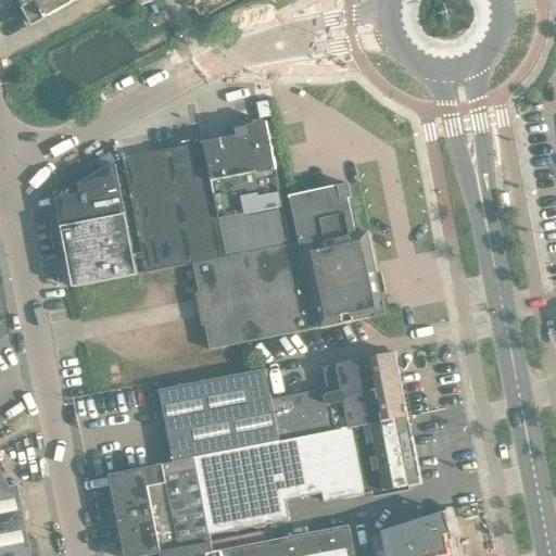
[(75,0),(19,0),(32,24),(75,0)]
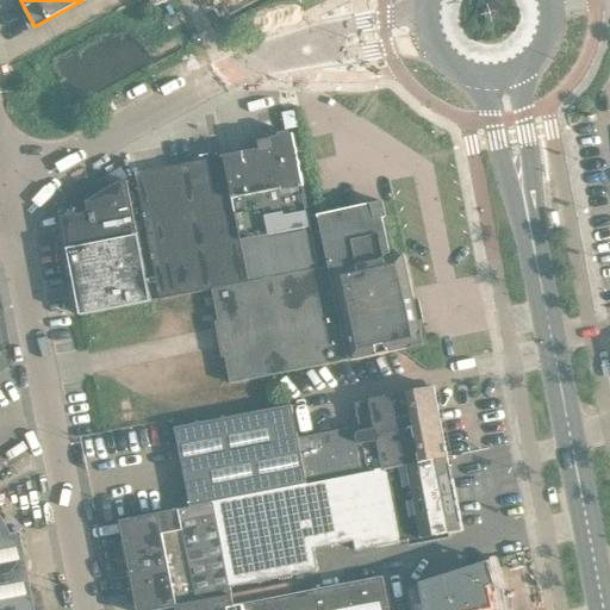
[(281,113),(285,129),(296,126),(293,110),(281,113)]
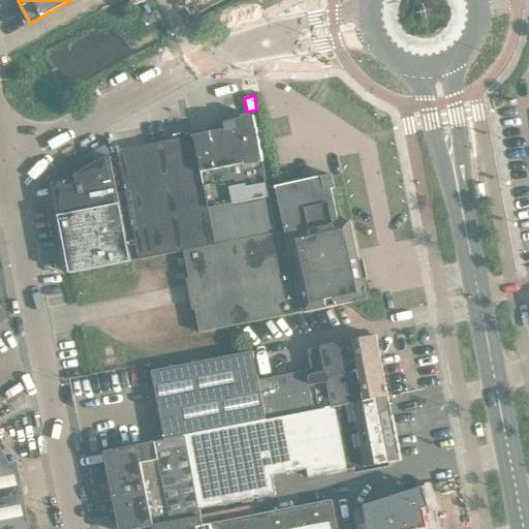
[(276,232),(253,116),(235,119),(234,117),(222,119),(224,129),(193,135),(215,245),(276,232)]
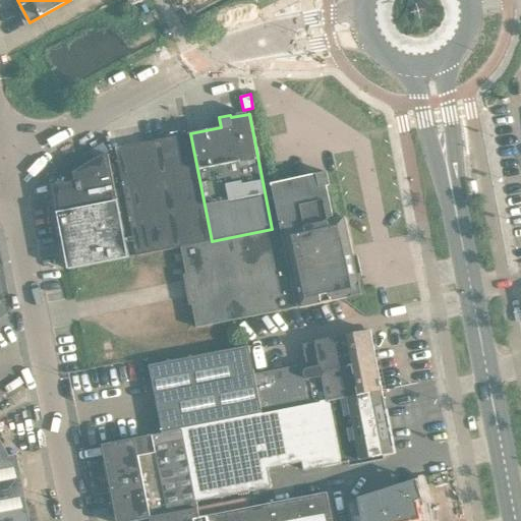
[(212,241),(190,133),(166,137),(156,139),(177,247),(180,247),(212,241)]
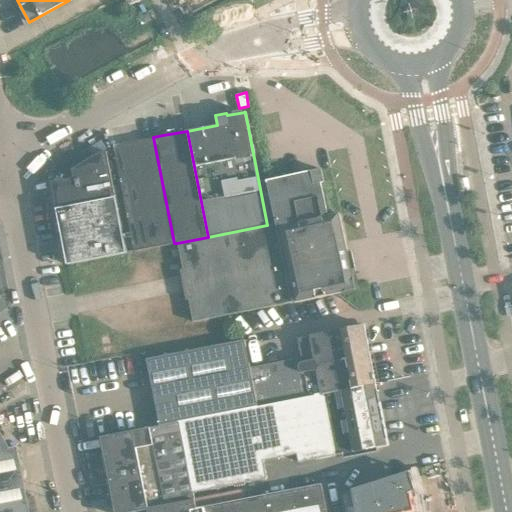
[(153,137),(113,145),(133,251),(174,243),(153,137)]
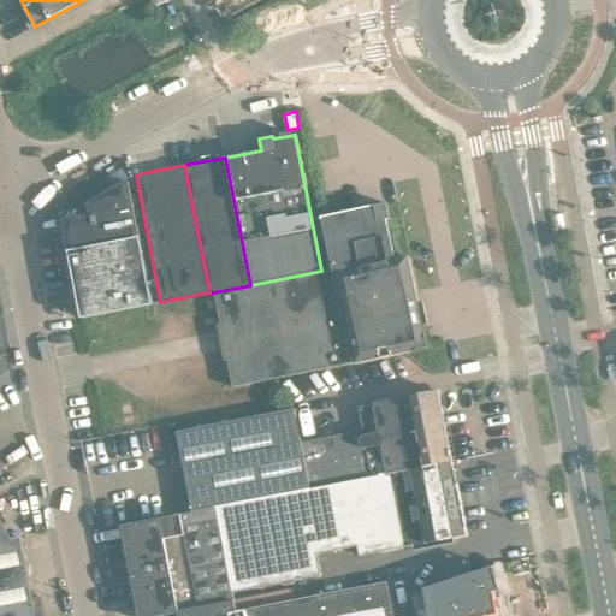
[(122,182),(104,194),(90,201),(86,203),(88,214),(61,219),(81,318),(152,304),(128,182),(123,183),(122,182)]
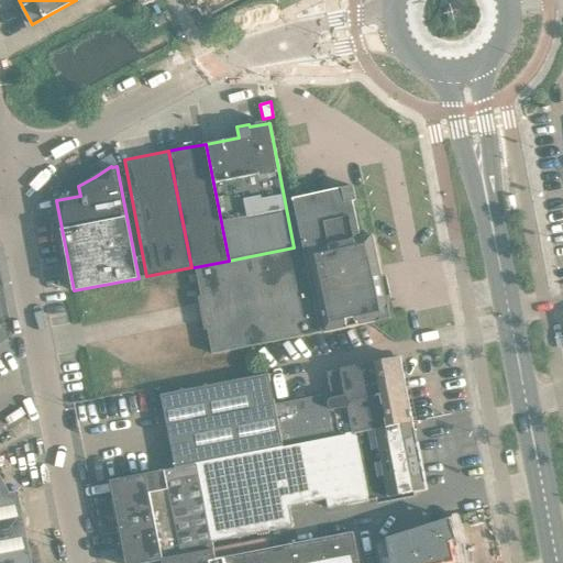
[(381,298),(377,283),(383,282),(372,234),(355,238),(355,234),(359,233),(352,201),(355,200),(353,186),(331,190),(298,197),(293,198),(302,246),(294,247),(229,261),(195,267),(211,353),(320,332),(320,331),(321,331),(322,332),(330,330),(330,331),(390,319),(386,297),(381,298)]
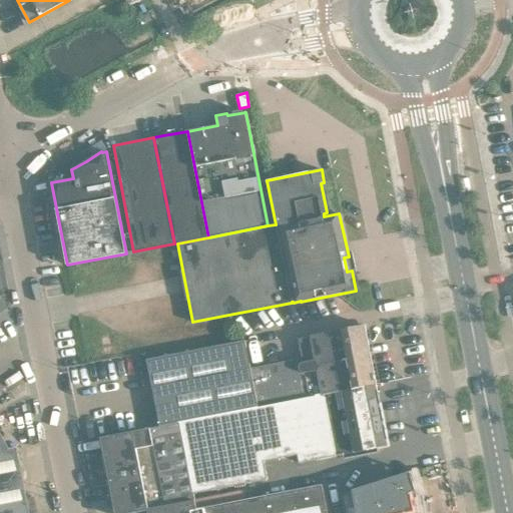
[(145,429),(179,422),(376,384),(364,326),(298,339),(301,358),(249,368),(244,341),(146,360),(158,419),(143,422),(145,429)]
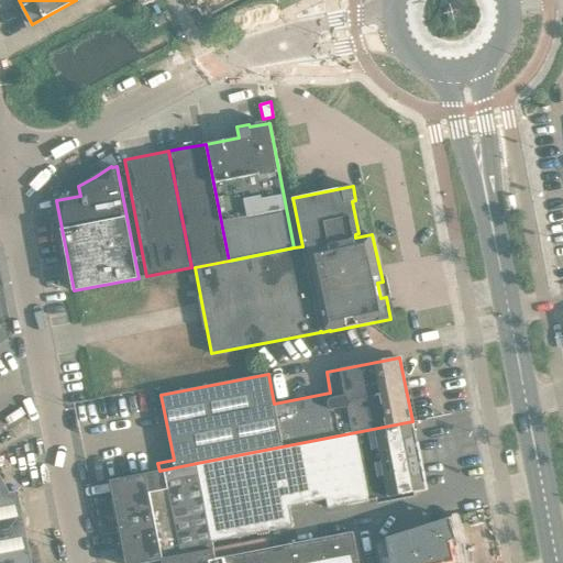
[(426,489),(412,421),(197,463),(212,541),(293,526),(289,507),(326,499),(328,508),(426,489)]
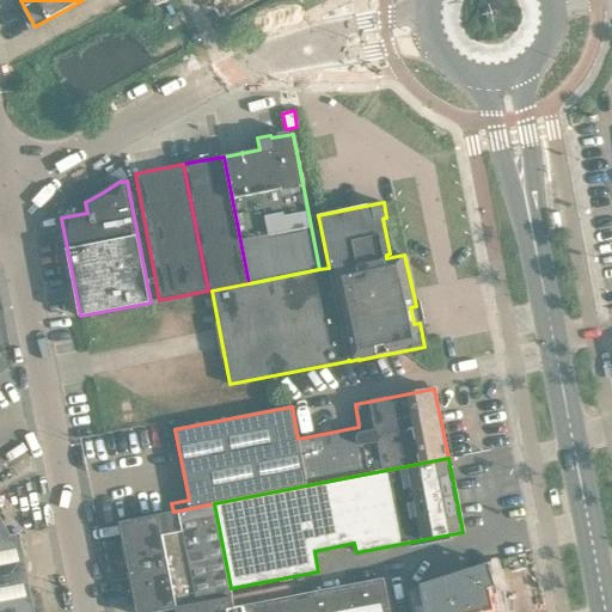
[(232,598),(231,588),(214,503),(173,512),(120,522),(128,565),(133,565),(135,574),(130,575),(136,611),(158,611),(176,609),(232,598)]
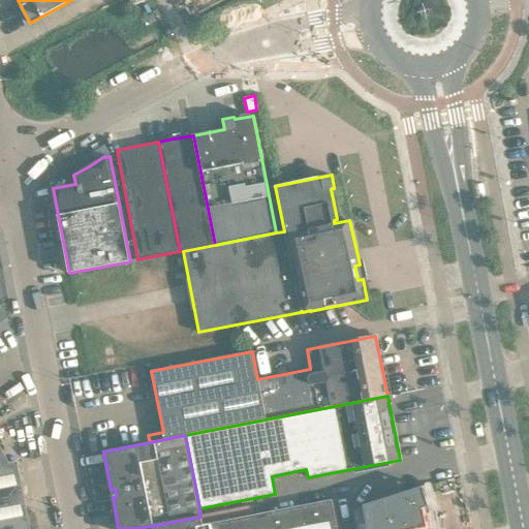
[(0,453),(0,528),(27,528),(13,461),(5,463),(0,453)]
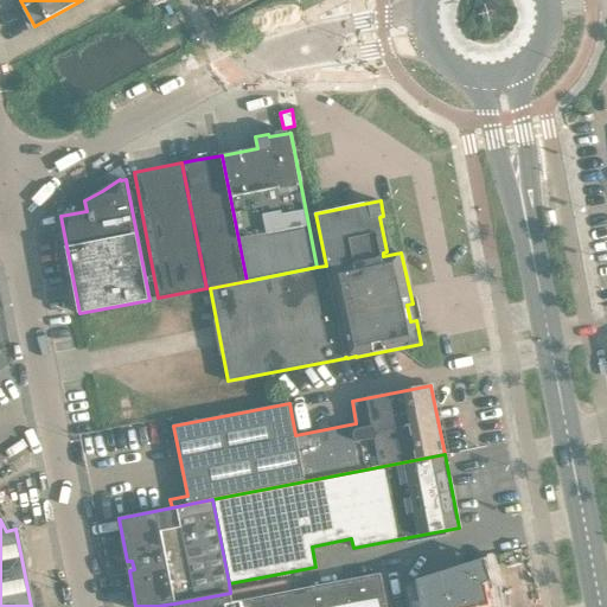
[(493,606),(490,583),(492,582),(486,558),(401,585),(404,606),(493,606)]
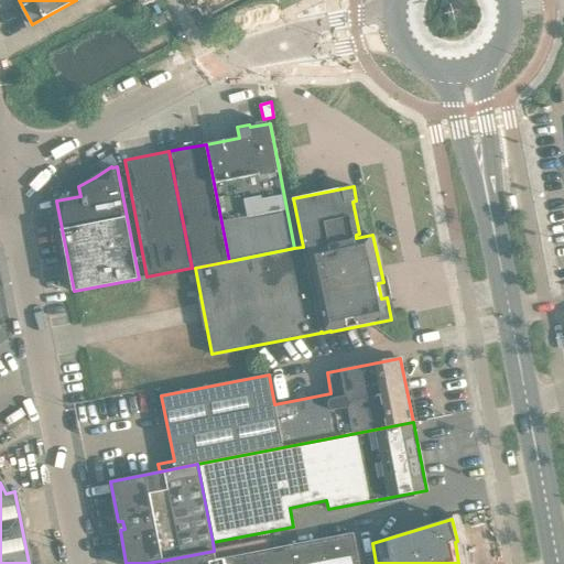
[(214,551),(162,561),(162,563),(359,563),(354,533),(216,560),(214,551)]
